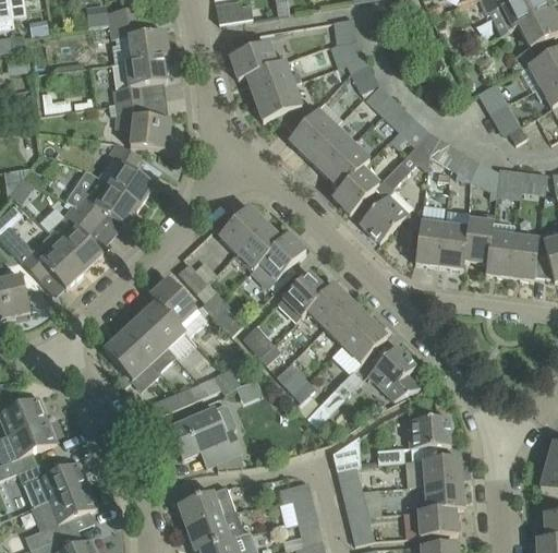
[(0,0),(0,29),(12,28),(13,28),(12,16),(10,0),(0,0)]
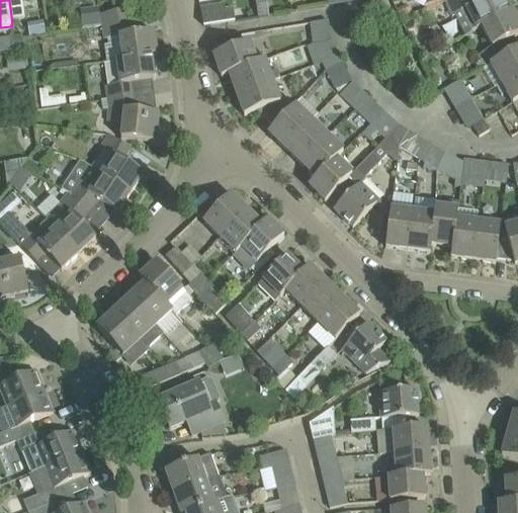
[(11,15),(24,14),(22,0),(9,0),(11,15)]
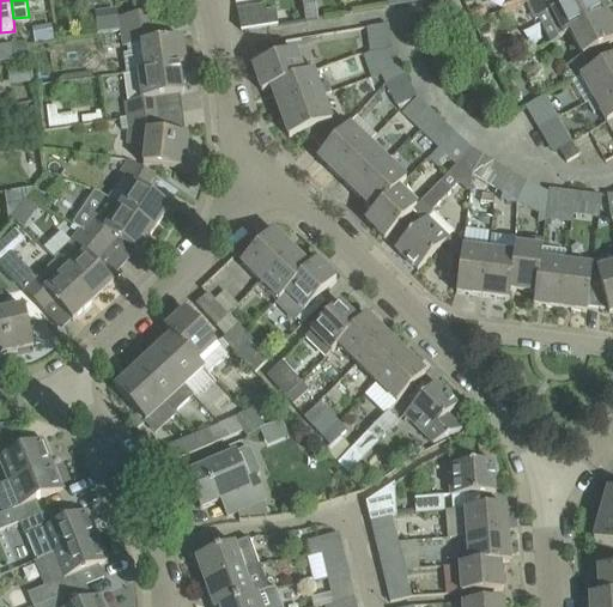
[(528,0),(533,13),(536,12),(550,40),(570,29),(606,8),(601,0),(563,0),(528,0)]
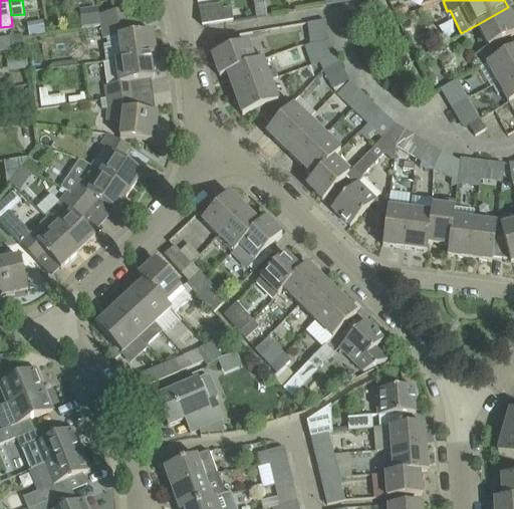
[(223,19),(221,6),(220,1),(199,4),(202,22),(223,19)]
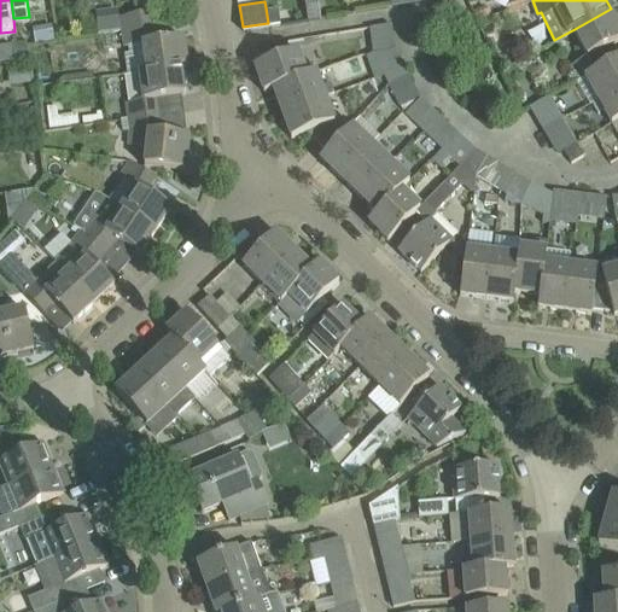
[(316,3),(304,5),(307,16),(318,15),(316,3)]
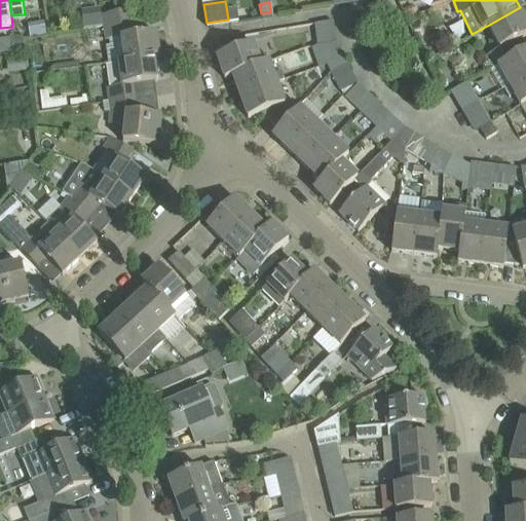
[(235,5),(226,6),(228,20),(237,17),(235,5)]
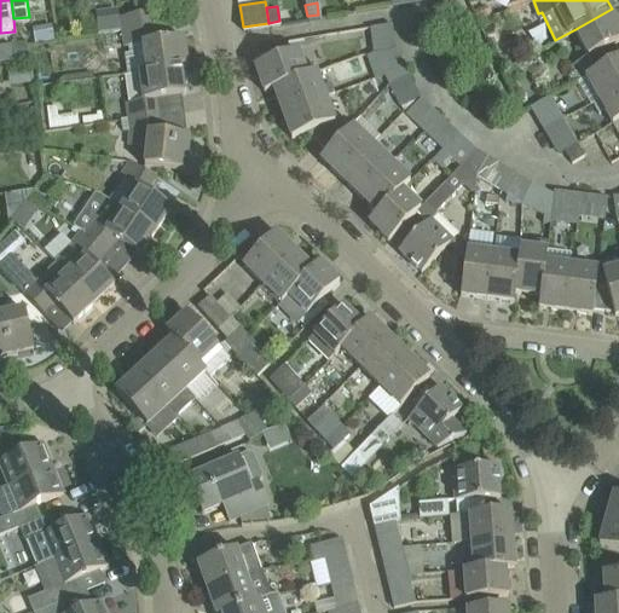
[(128,11),(120,12),(121,28),(155,23),(152,9),(128,11)]
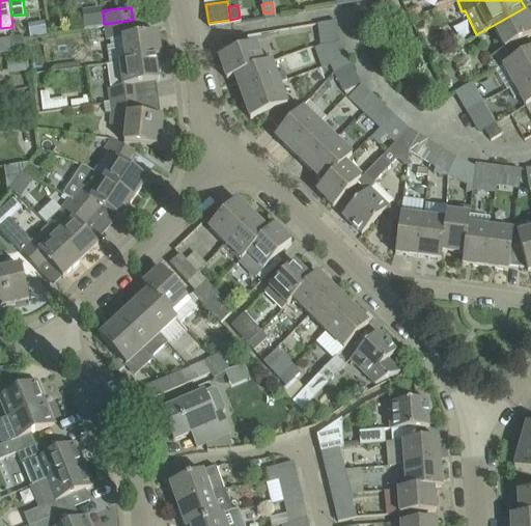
[(497,65),(502,62),(521,52),(515,39),(530,31),(530,19),(525,7),(494,25),(504,46),(490,53),(497,65)]
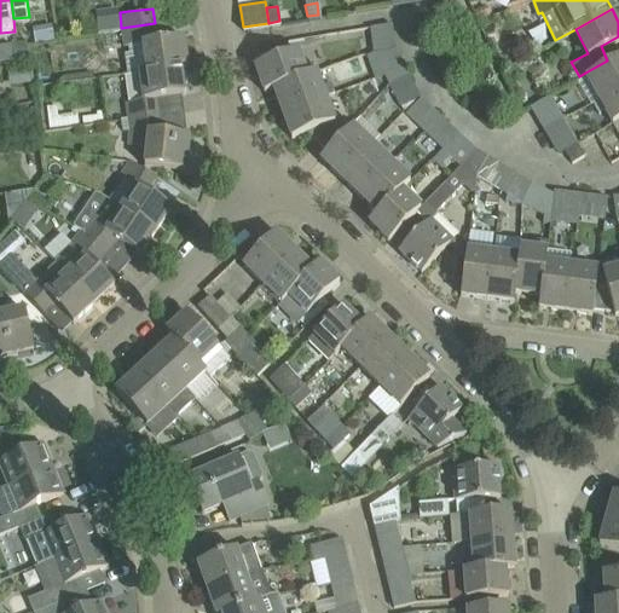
[(370,24),(375,51),(395,44),(392,21),(370,24)]
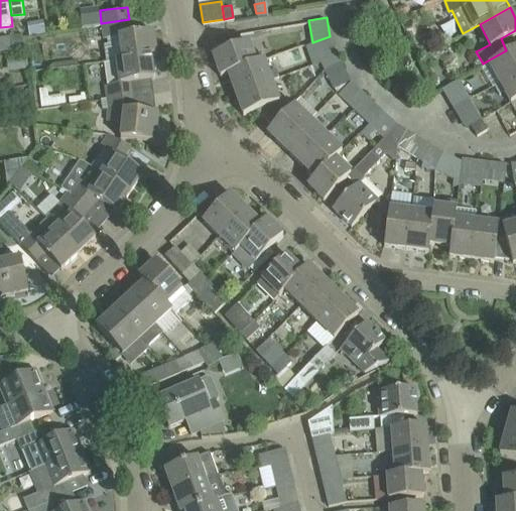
[(103,35),(119,33),(122,56),(150,52),(156,52),(153,28),(131,31),(129,19),(101,23),(103,35)]
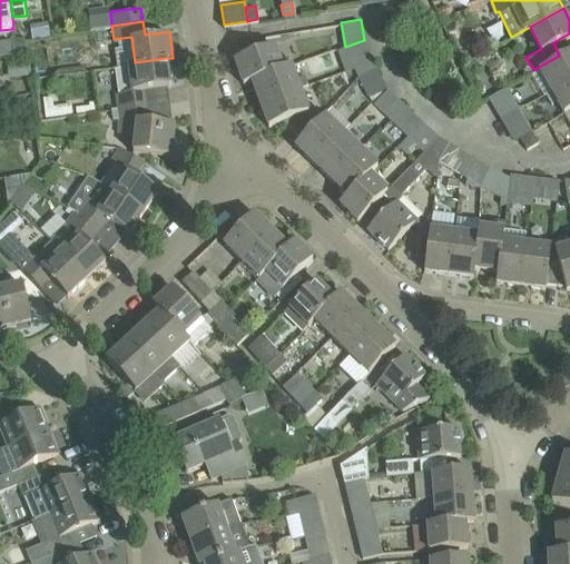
[(23,35),(0,37),(0,51),(26,48),(23,35)]
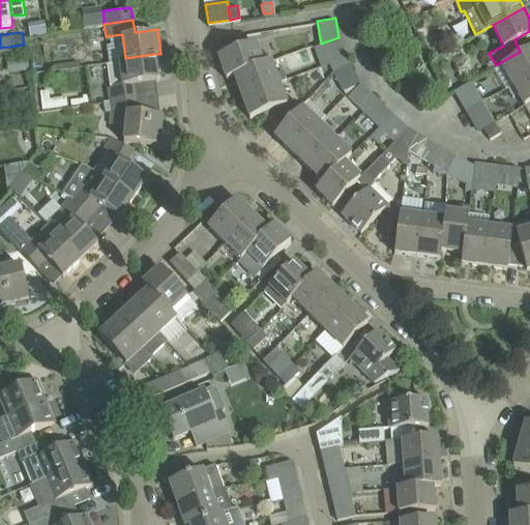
[(321,64),(329,61),(347,54),(339,37),(321,44),(314,46),(321,64)]
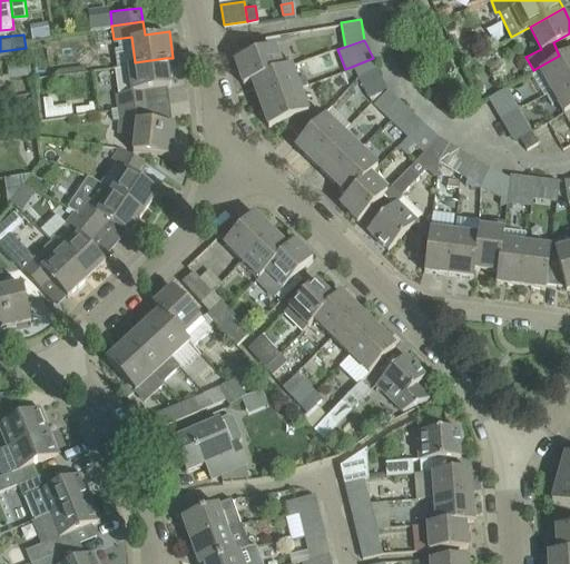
[(243,81),(252,78),(291,63),(287,53),(279,57),(274,42),(234,58),(243,81)]
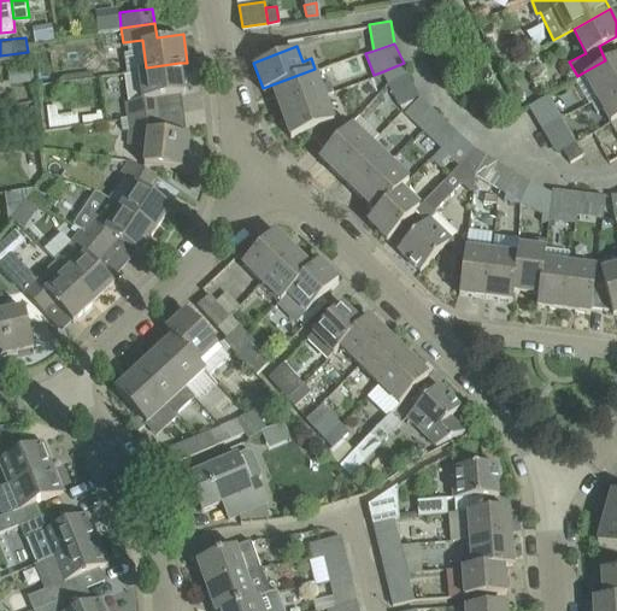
[(583,72),(597,95),(616,83),(616,53),(605,60),(583,72)]
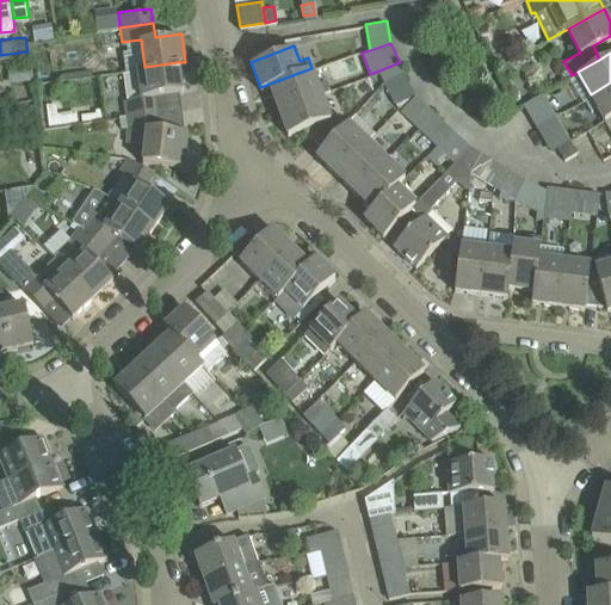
[(123,71),(127,97),(124,98),(125,112),(158,109),(155,93),(181,90),(178,62),(144,67),(136,67),(137,69),(123,71)]
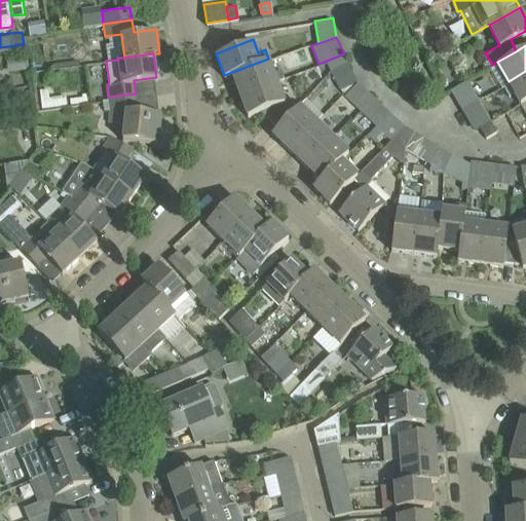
[(344,53),(327,61),(334,76),(351,68),(344,53)]
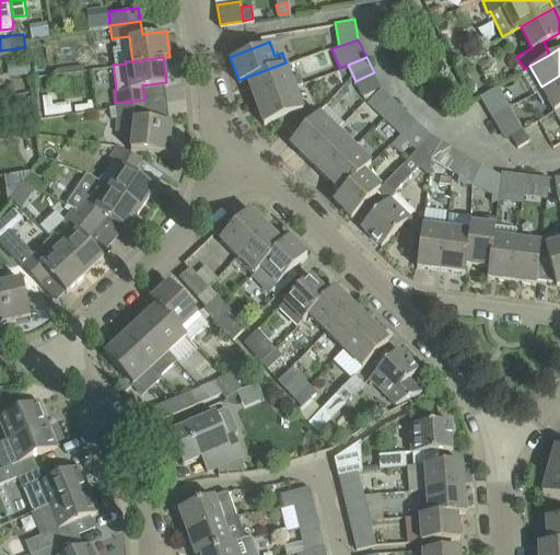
[(247,77),(255,99),(294,84),(302,81),(299,73),(291,77),(286,62),(247,77)]
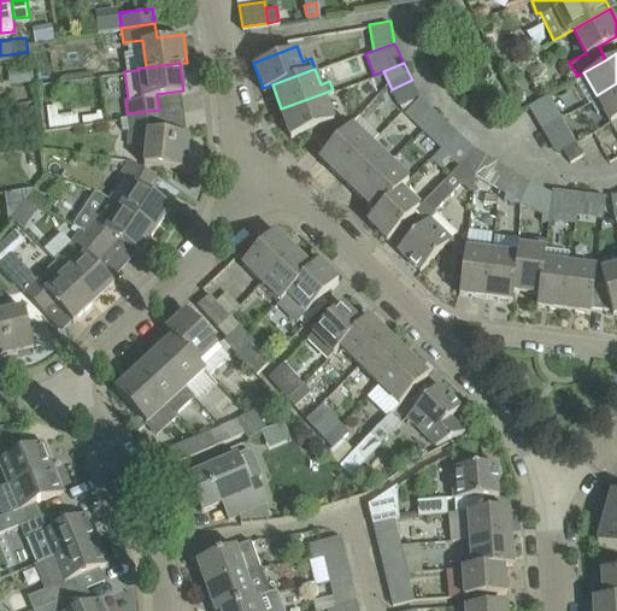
[(418,92),(412,80),(392,89),(398,101),(404,110),(419,94),(418,92)]
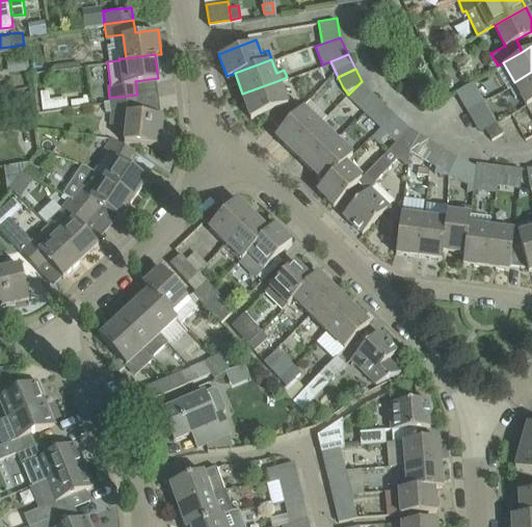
[(526,103),(531,99),(531,72),(514,82),(509,85),(514,95),(520,91),(526,103)]
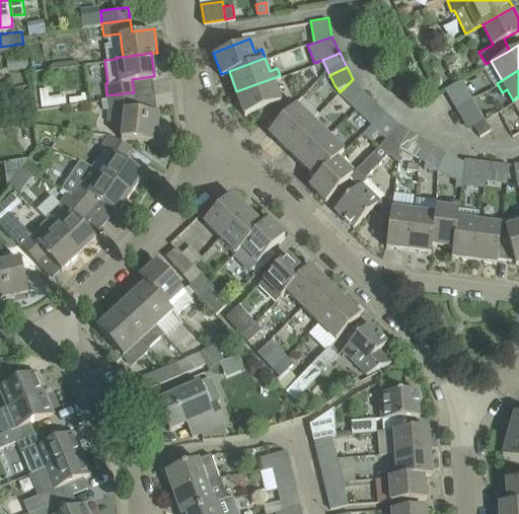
[(244,113),(256,107),(274,125),(295,102),(288,95),(280,97),(273,78),(236,91),(244,113)]
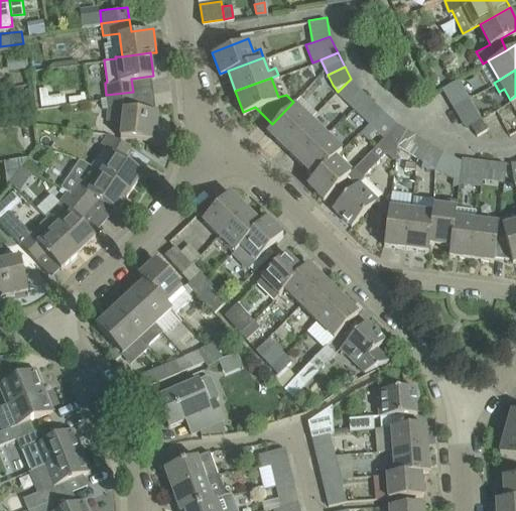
[(365,93),(360,87),(348,100),(353,106),(365,93)]
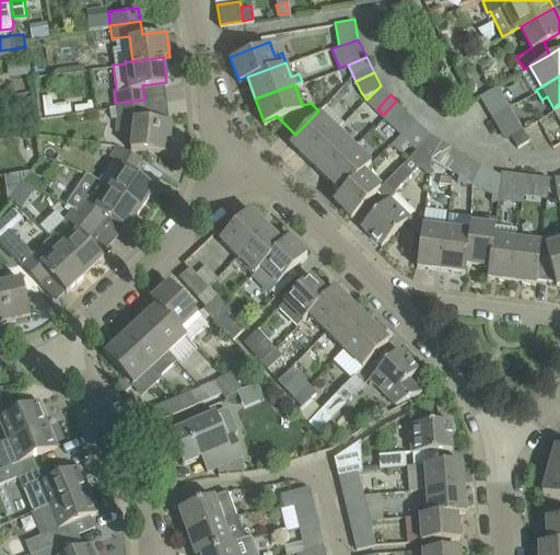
[(487,107),(492,115),(509,105),(504,96),(487,107)]
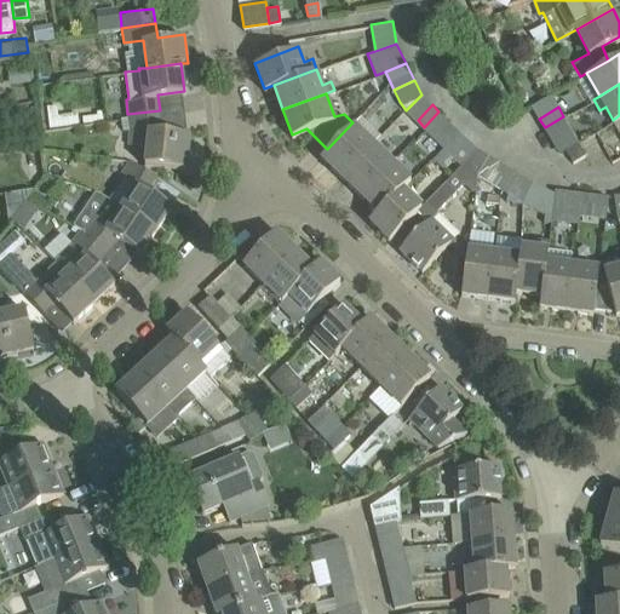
[(127,114),(128,127),(127,142),(145,143),(144,161),(187,167),(190,133),(162,131),(160,110),(127,114)]
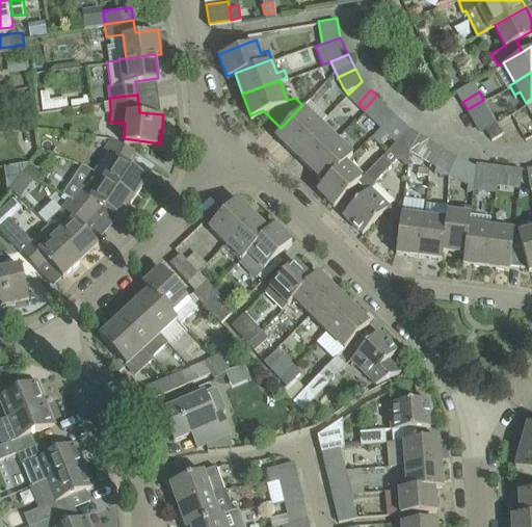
[(364,109),(371,115),(384,102),(376,96),(364,109)]
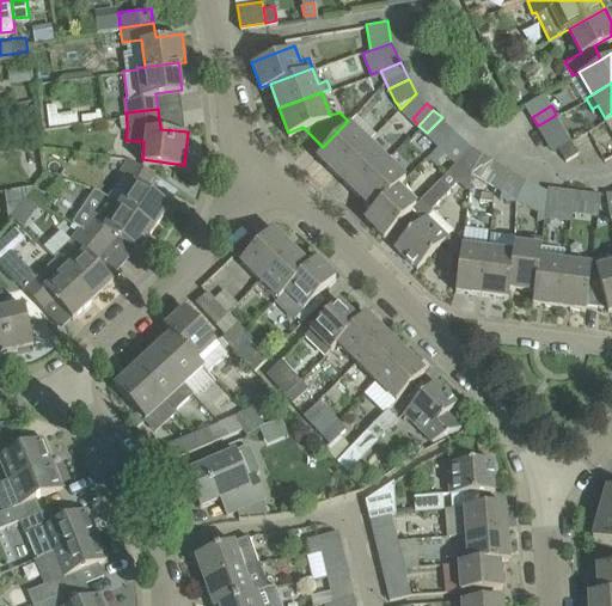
[(556,115),(538,126),(543,134),(562,123),(556,115)]
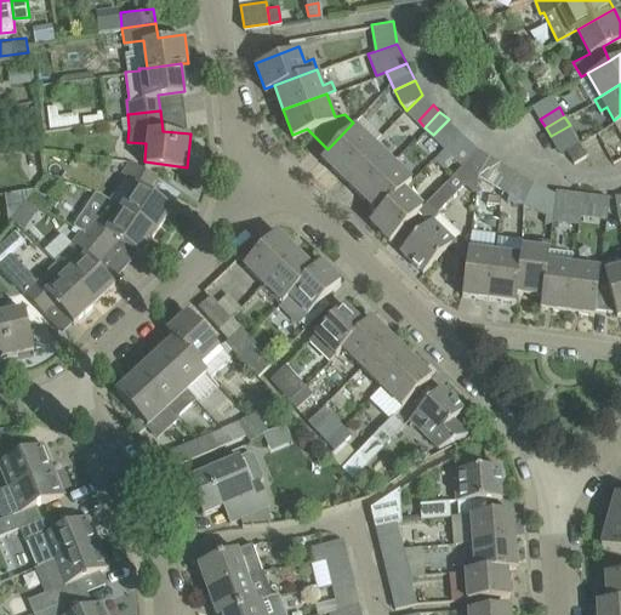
[(322,155),(340,174),(372,141),(353,123),(328,149),(322,155)]
